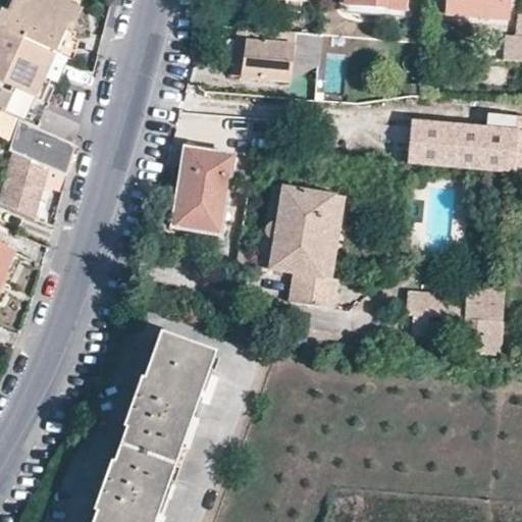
[(0,23),(67,57),(76,32),(73,29),(81,9),(56,0),(13,0),(5,16),(0,13),(0,23)]
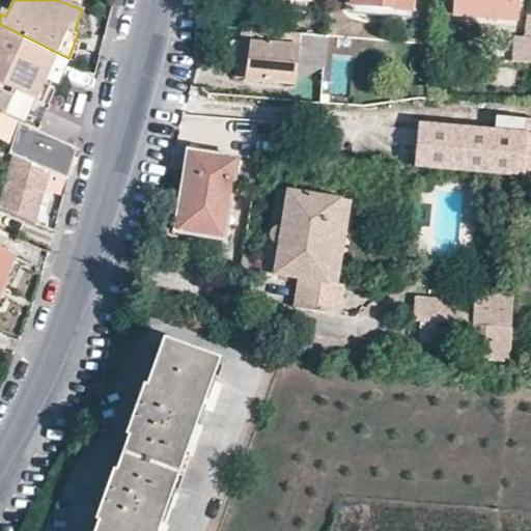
[(410,8),(411,0),(348,0),(348,3),(410,8)]
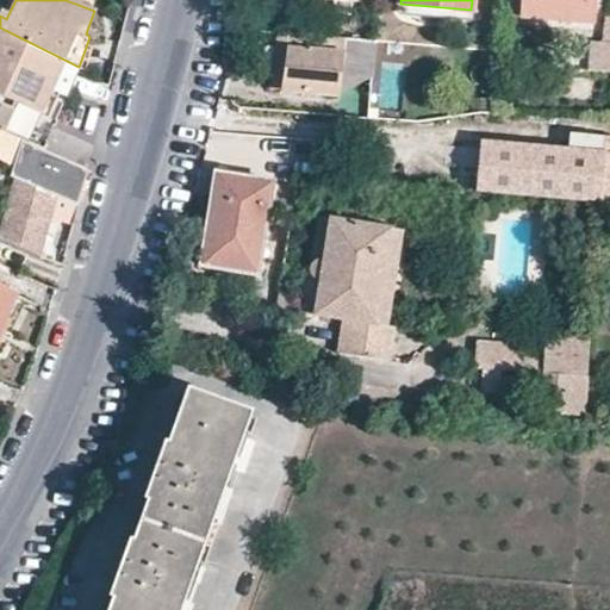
[(590,19),(591,0),(522,0),(521,13),(590,19)]
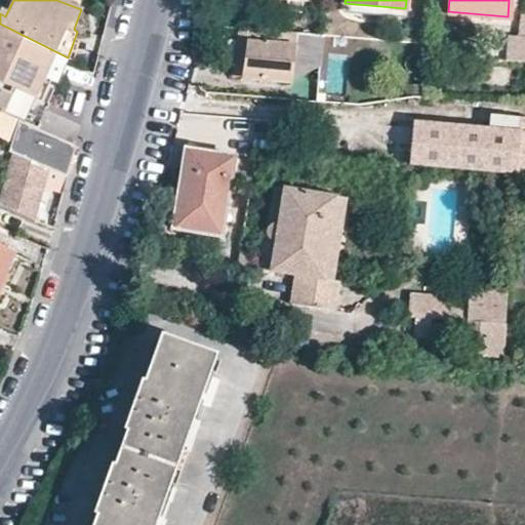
[(0,111),(16,119),(39,129),(69,59),(68,57),(0,24),(0,111)]
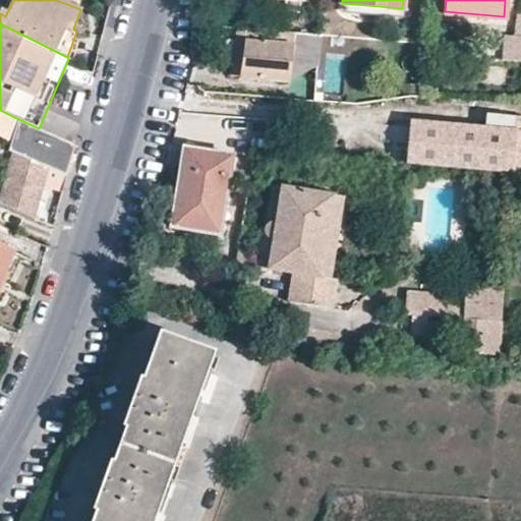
[(291,31),(244,26),(240,76),(288,79),(291,31)]
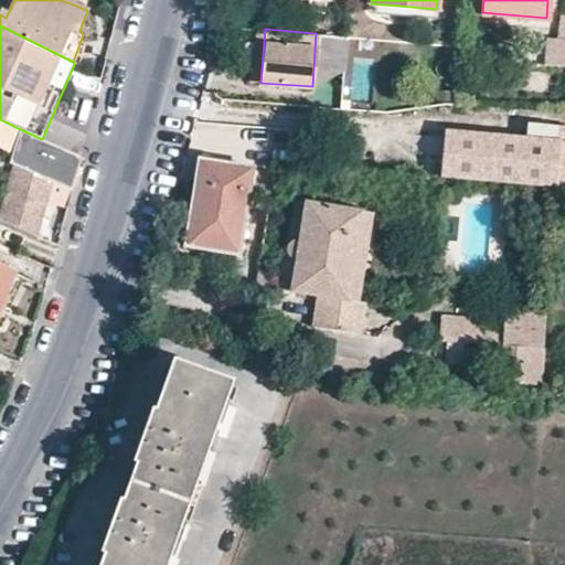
[(316,33),(312,86),(344,66),(348,35),(316,33)]
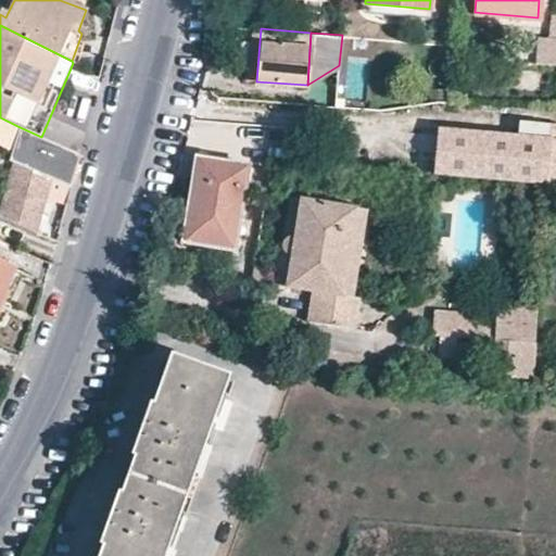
[(387,39),(342,35),(339,65),(382,71),(387,39)]
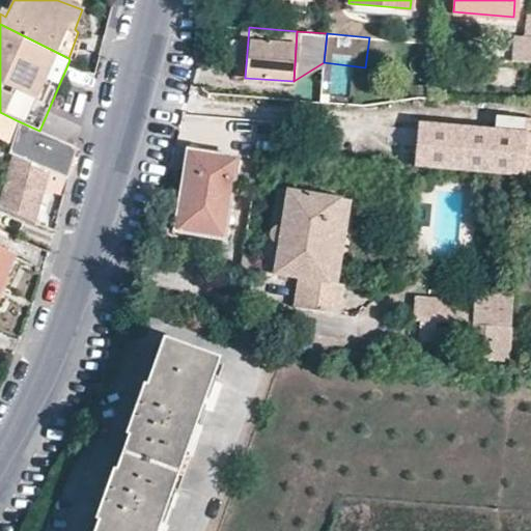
[(530,51),(530,35),(524,35),(522,35),(520,51),(530,51)]
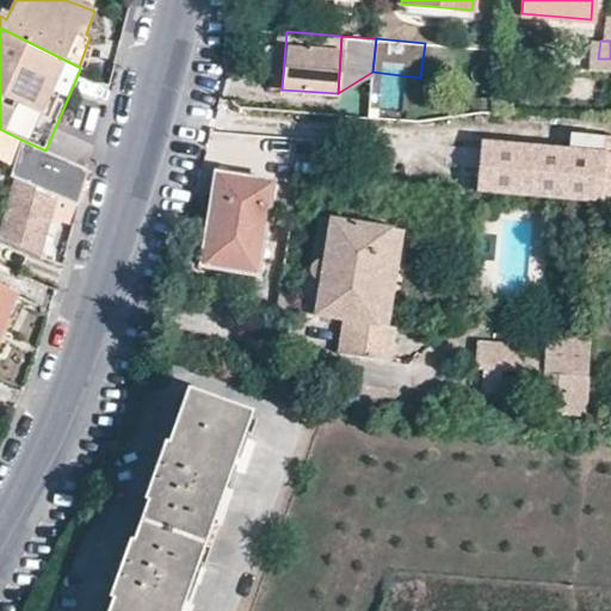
[(0,160),(12,166),(19,139),(0,129),(0,160)]
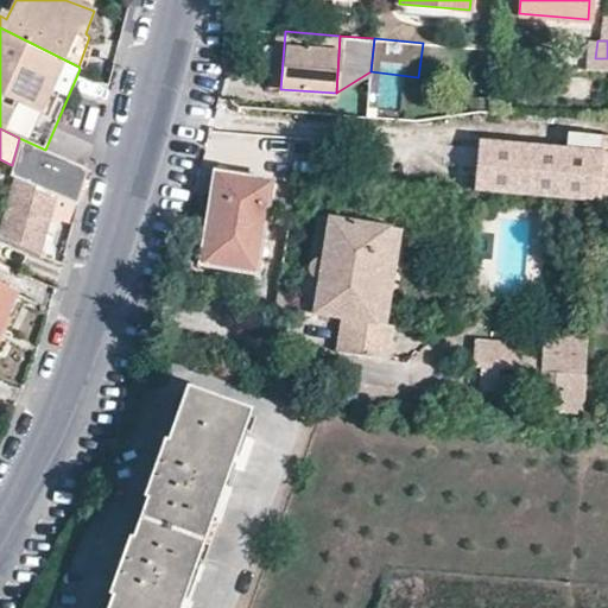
[(607,202),(607,178),(601,178),(603,154),(607,154),(607,135),(564,133),(563,151),(477,145),(475,192),(607,202)]
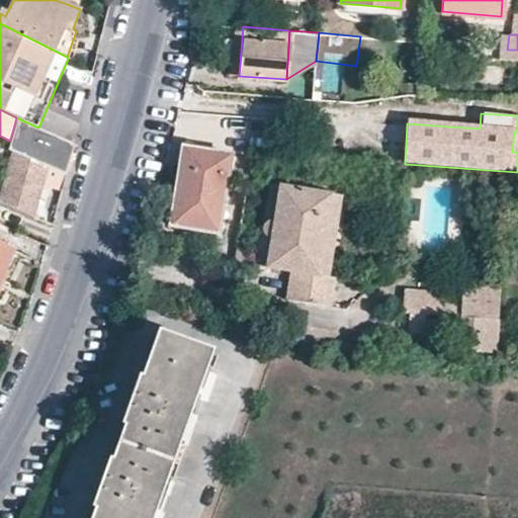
[(65,174),(72,143),(38,127),(16,117),(10,141),(9,148),(46,165),(65,174)]
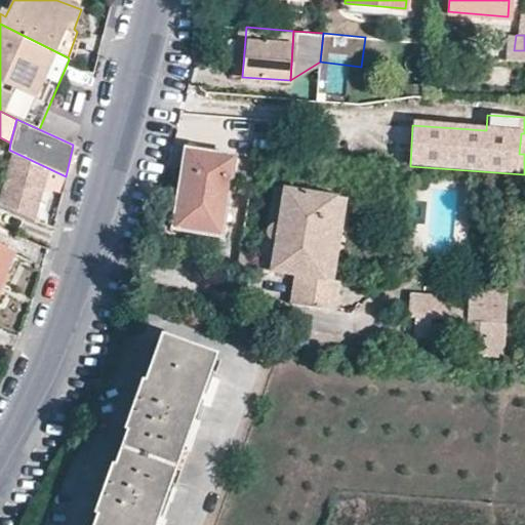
[(236,157),(186,148),(172,228),(223,237),(236,157)]
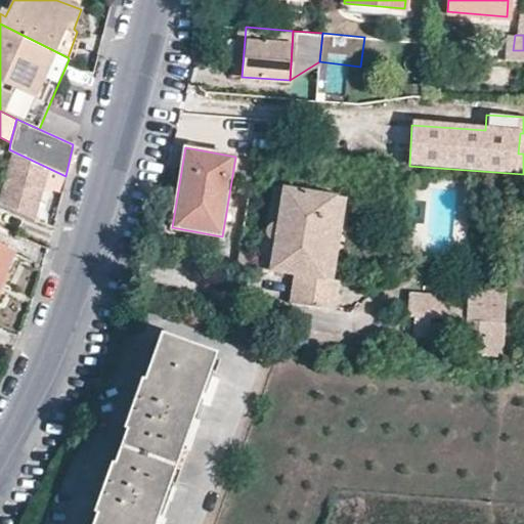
[(9,149),(0,188),(0,204),(33,219),(46,167),(9,149)]
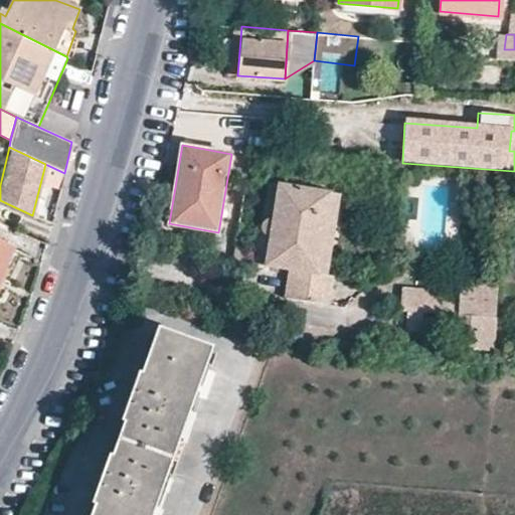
[(342,193),(270,182),(255,266),(288,271),(284,298),(324,304),(342,193)]
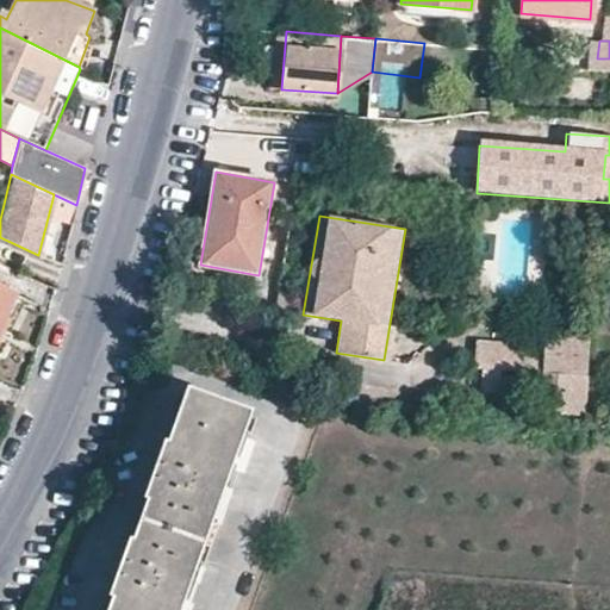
[(0,337),(1,336),(10,317),(2,313),(13,291),(0,285),(0,337)]
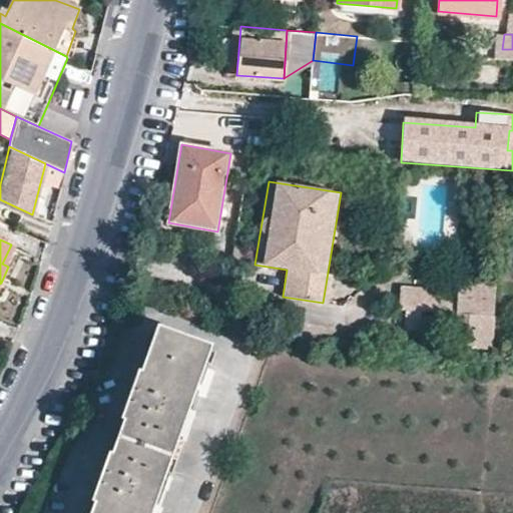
[(457,289),(401,286),(400,310),(408,311),(407,324),(419,325),(420,311),(442,313),(441,341),(489,344),(493,277),(457,275),(457,289)]
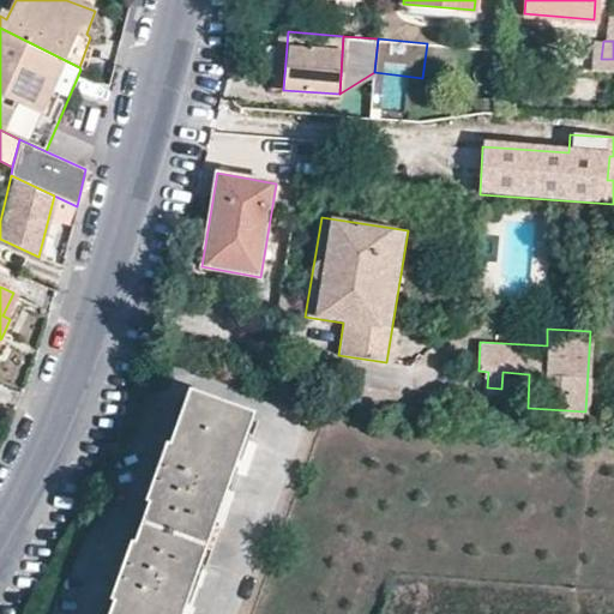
[(191,613),(258,420),(185,395),(167,447),(162,446),(144,498),(149,500),(131,548),(127,547),(109,600),(113,601),(107,613),(191,613)]
